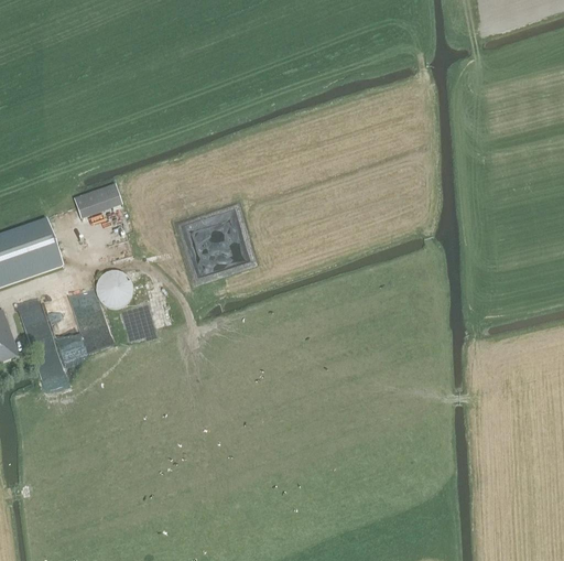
[(112,208),(105,186),(74,197),(82,219),(112,208)]
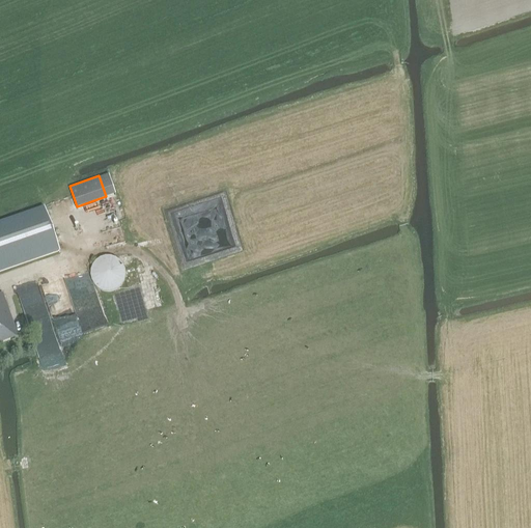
[(0,269),(59,249),(44,204),(0,220),(0,269)]
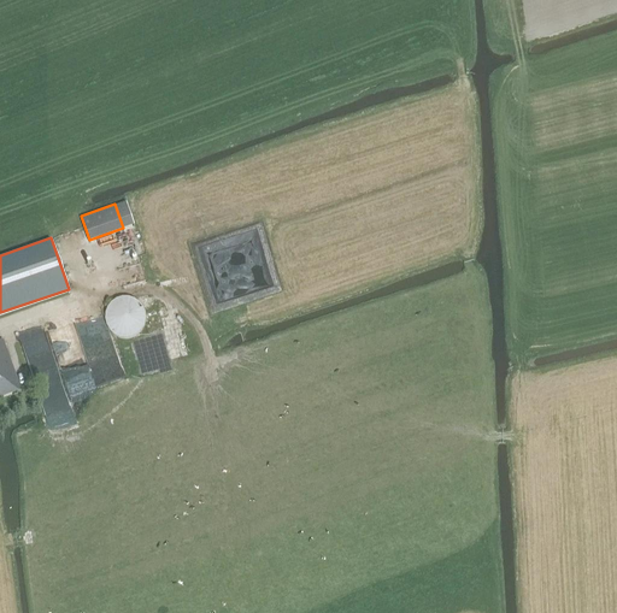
[(145,320),(145,314),(145,311),(144,306),(141,304),(137,300),(135,299),(134,298),(130,296),(125,296),(123,296),(118,298),(112,302),(109,306),(106,312),(106,318),(107,324),(110,328),(115,332),(119,335),(123,335),(128,335),(133,334),(136,331),(140,328),(142,325),(145,320)]
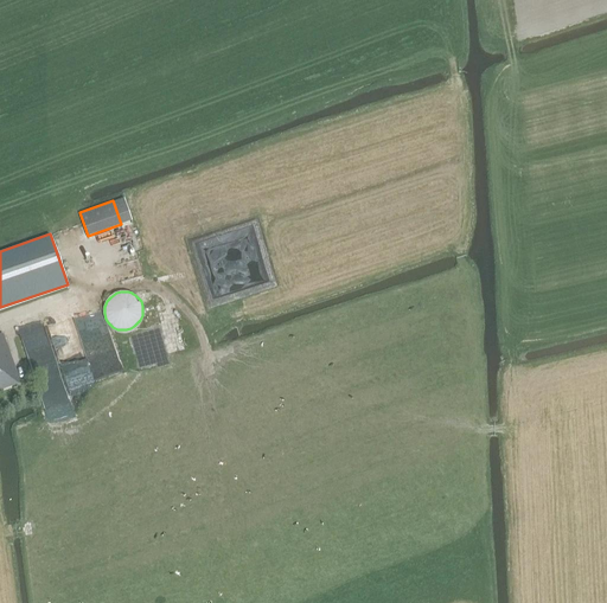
[(0,389),(20,382),(2,332),(0,332),(0,389)]
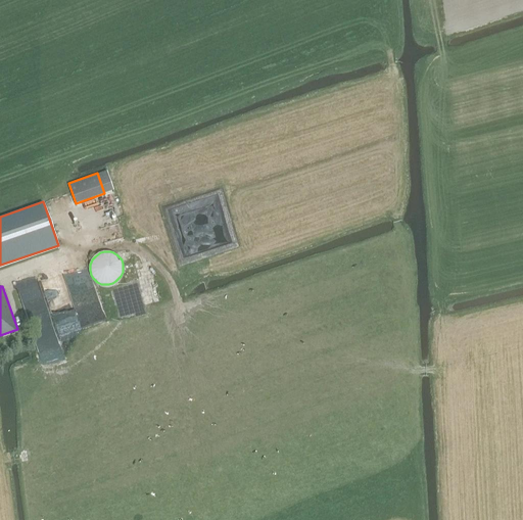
[(83,325),(107,316),(98,292),(81,299),(78,293),(72,295),(83,325)]
